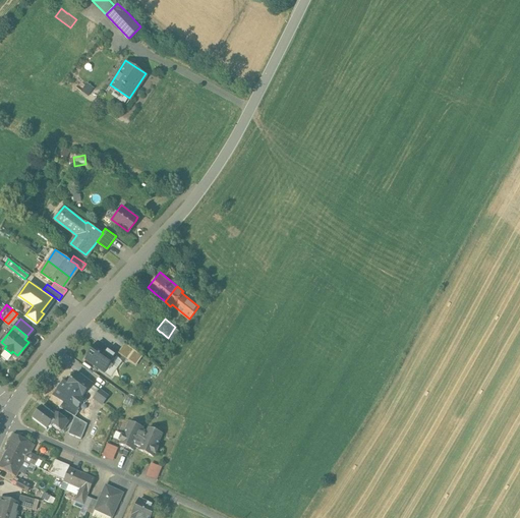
[(173,342),(176,338),(181,331),(176,327),(168,338),(173,342)]
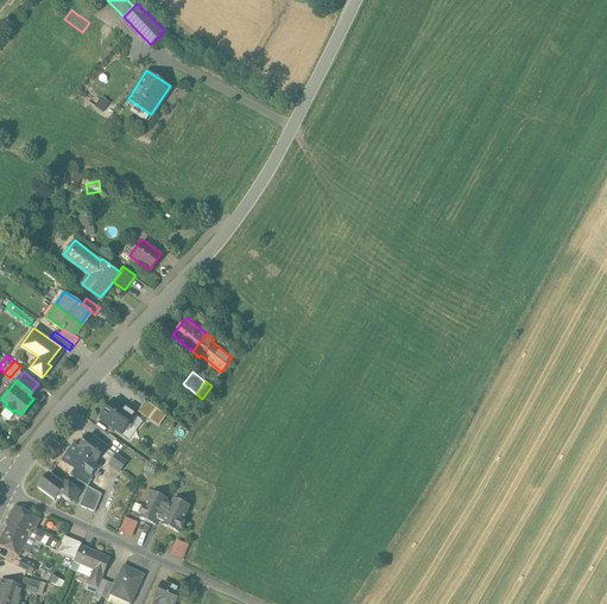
[(136,412),(126,406),(113,396),(100,415),(122,431),(136,412)]
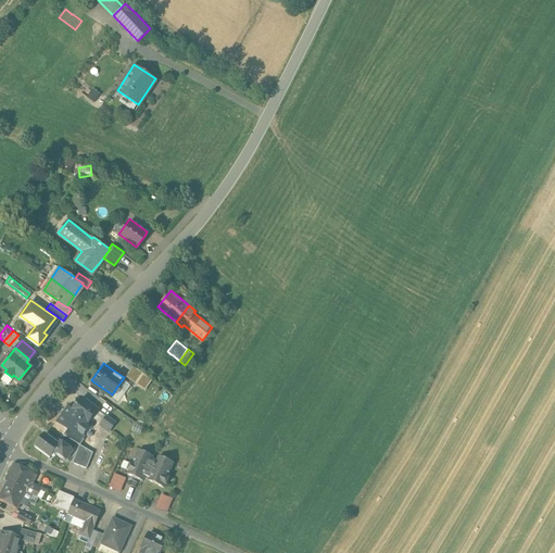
[(143,372),(137,366),(133,364),(125,375),(136,382),(143,372)]
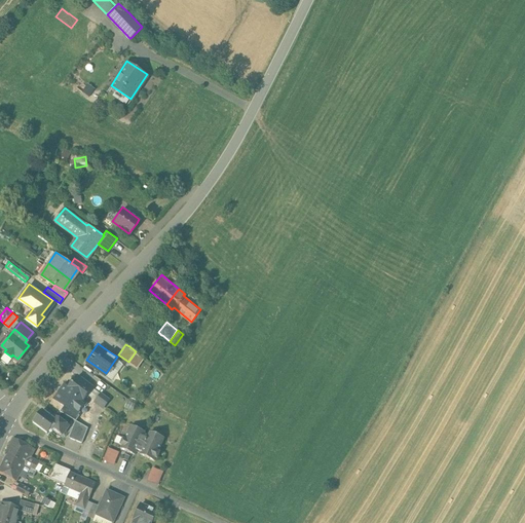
[(77,374),(74,378),(67,387),(81,400),(92,385),(77,374)]
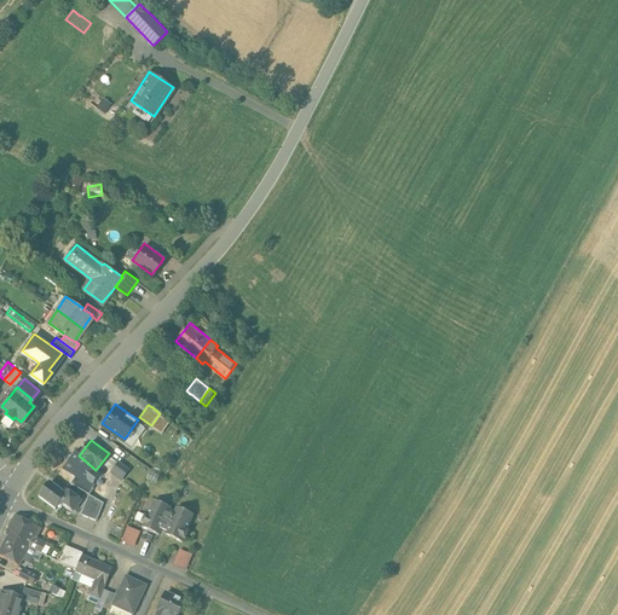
[(119,459),(115,464),(110,471),(120,477),(128,466),(119,459)]
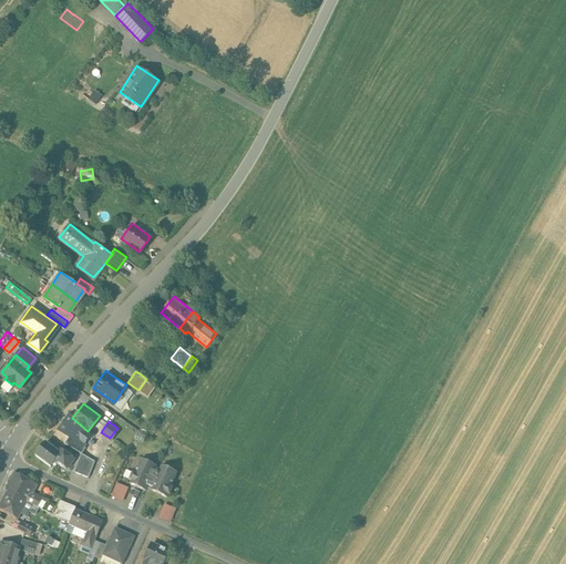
[(59,450),(44,439),(34,452),(50,464),(55,455),(60,451),(59,450)]
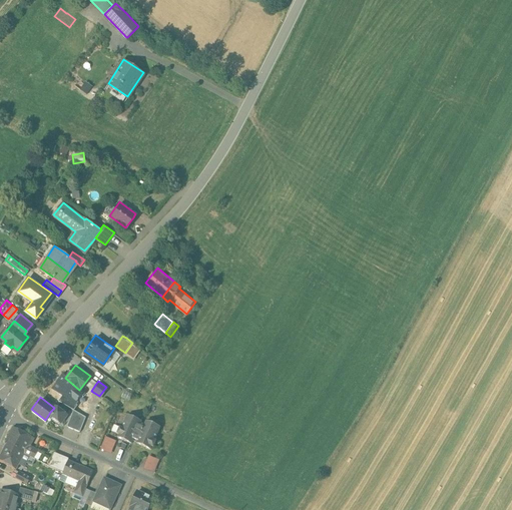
[(66,413),(55,404),(53,407),(54,408),(50,412),(54,416),(53,417),(59,422),(66,413)]
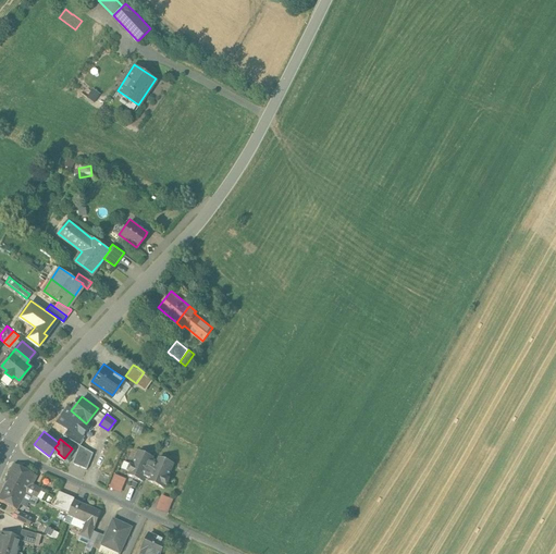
[(86,467),(86,466),(93,451),(78,443),(72,462),(86,467)]
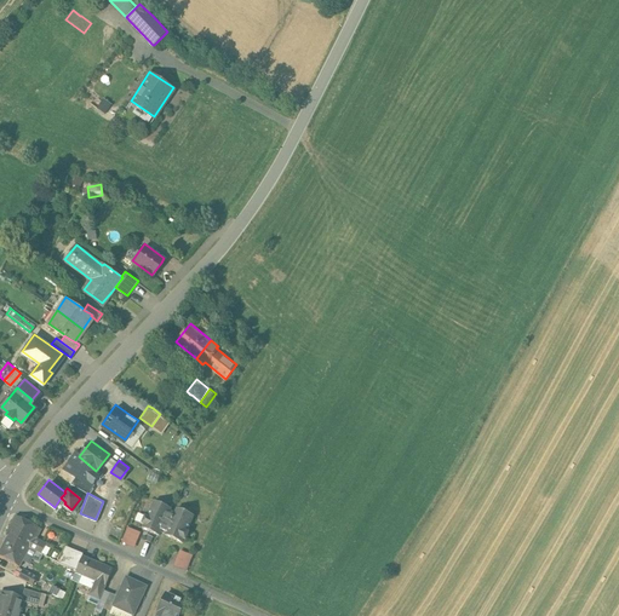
[(153,499),(148,510),(145,514),(144,513),(141,520),(143,522),(141,525),(158,533),(160,528),(165,530),(164,533),(181,540),(182,536),(184,537),(188,530),(185,529),(193,513),(176,506),(173,510),(171,508),(172,507),(153,499)]
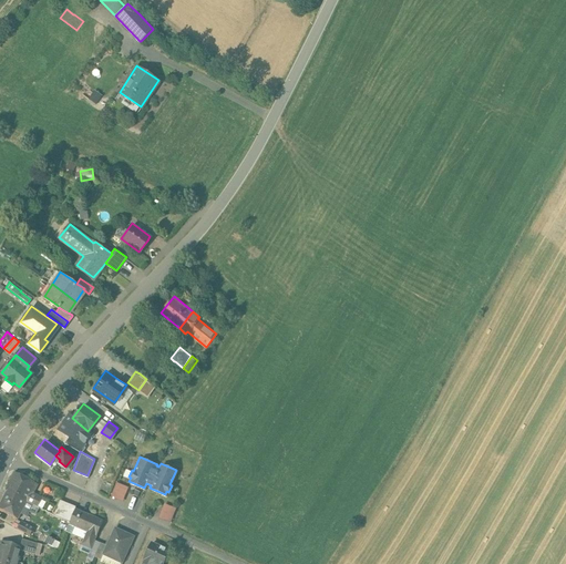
[(27,499),(35,504),(40,495),(32,490),(35,482),(14,471),(6,489),(27,499)]
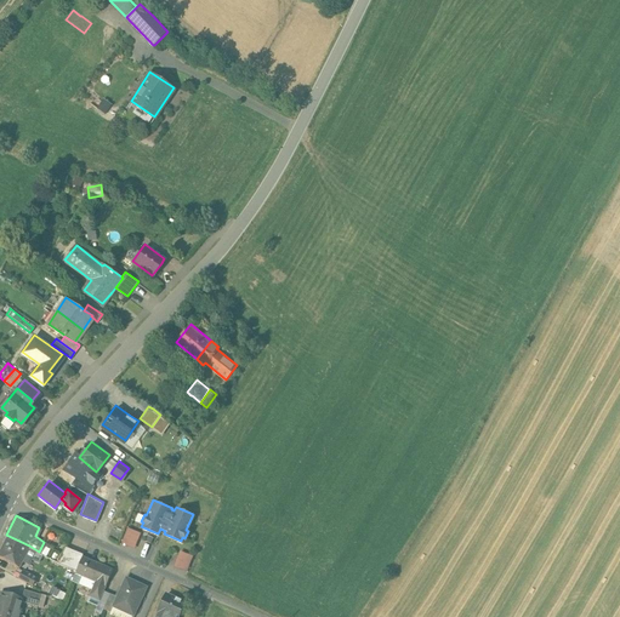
[(132,546),(137,535),(138,531),(128,526),(121,541),(132,546)]
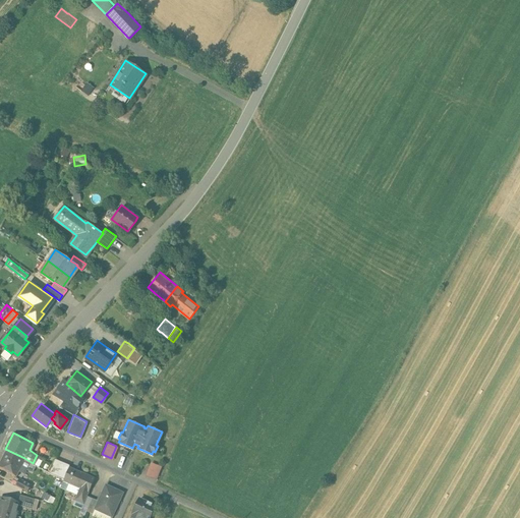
[(24,458),(5,449),(0,457),(0,465),(16,473),(24,458)]
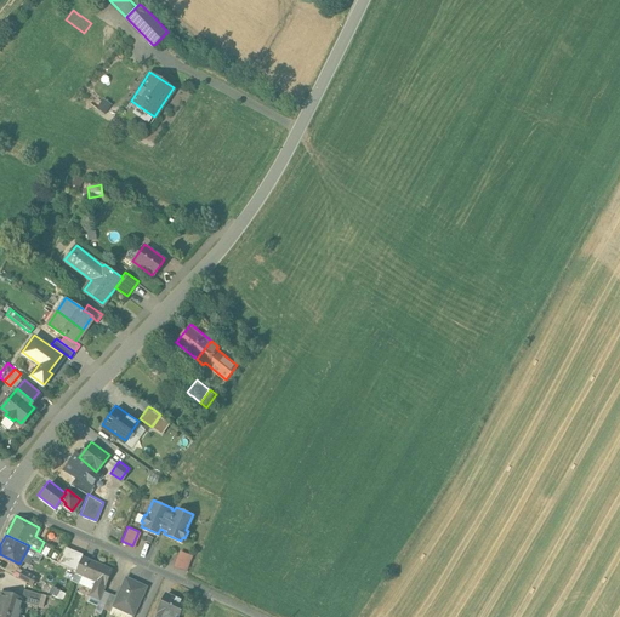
[(64,546),(58,561),(75,569),(81,554),(83,553),(64,546)]
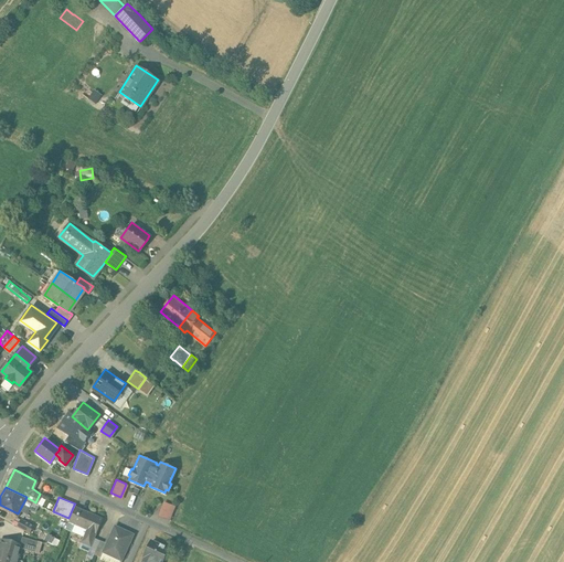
[(163,500),(160,507),(158,513),(169,518),(174,505),(163,500)]
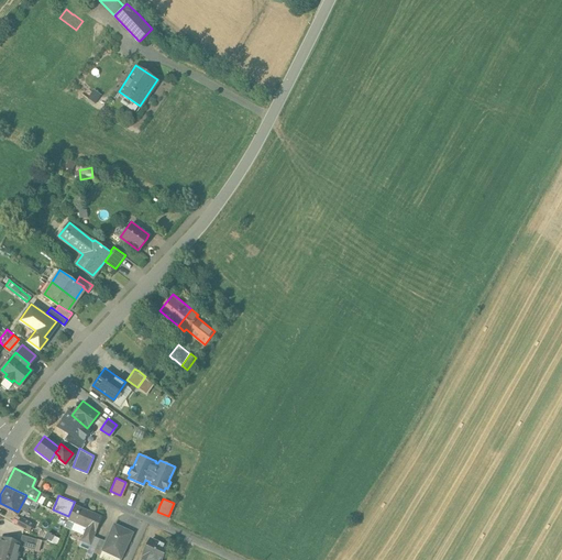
[(90,542),(101,515),(74,503),(68,516),(67,518),(86,526),(81,539),(90,542)]
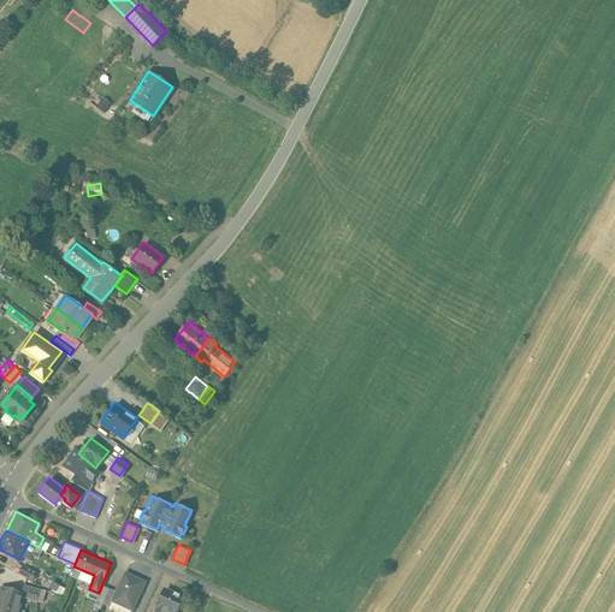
[(31,563),(34,559),(37,554),(33,551),(27,559),(31,563)]
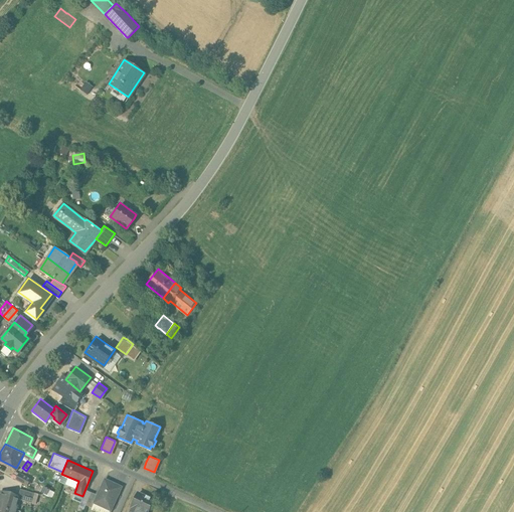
[(17,471),(15,476),(14,476),(14,477),(25,484),(29,477),(17,471)]
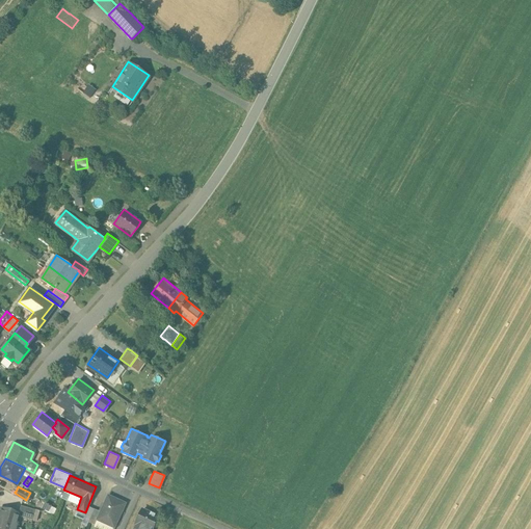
[(107,493),(100,509),(96,518),(96,519),(94,523),(94,524),(104,528),(112,528),(126,501),(107,493)]
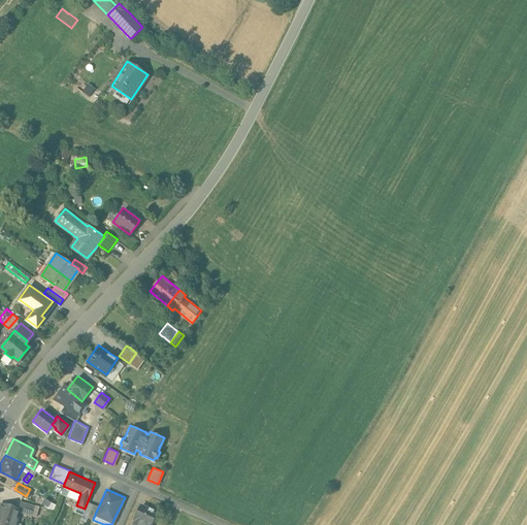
[(32,513),(33,507),(34,503),(21,498),(19,505),(19,506),(20,506),(19,509),(32,513)]
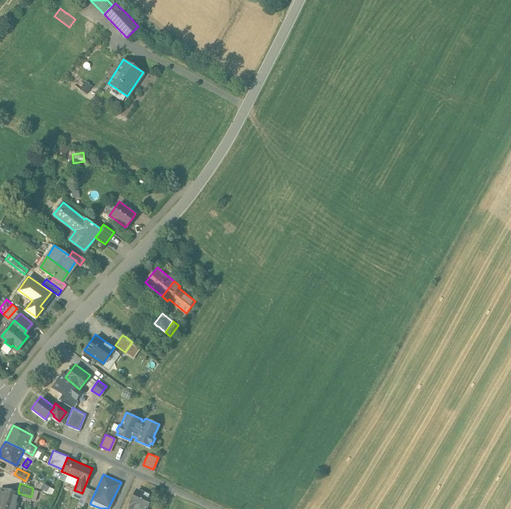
[(13,508),(19,491),(17,491),(0,486),(0,508),(13,508)]
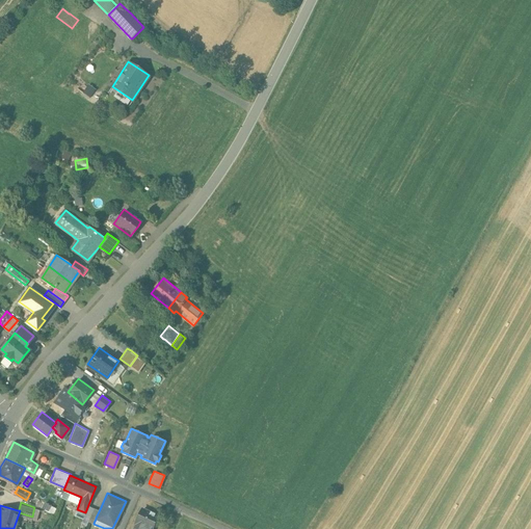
[(100,509),(94,507),(87,520),(94,523),(96,519),(96,518),(100,509)]
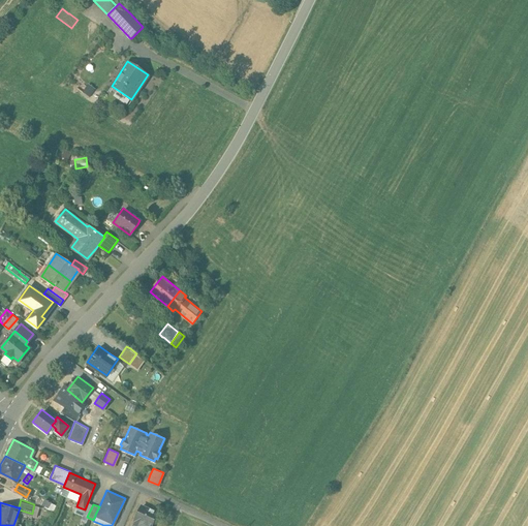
[(141,504),(136,515),(133,520),(134,520),(131,525),(150,525),(157,512),(141,504)]
